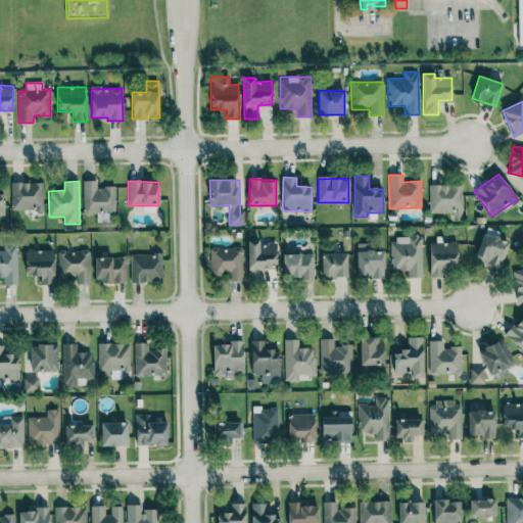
[(43,210),(43,182),(11,183),(11,210),(43,210)]
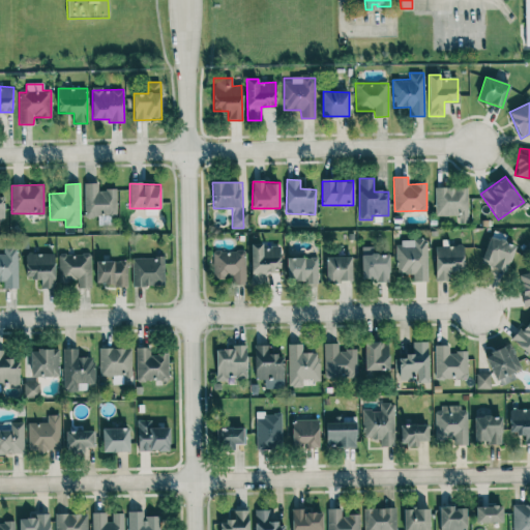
[(435,215),(459,216),(458,224),(467,224),(468,188),(436,187),(435,215)]
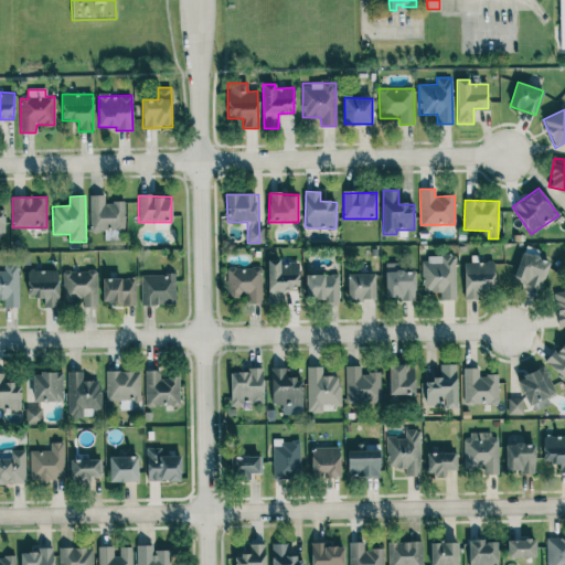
[(550,260),(521,253),(513,281),(541,289),(550,260)]
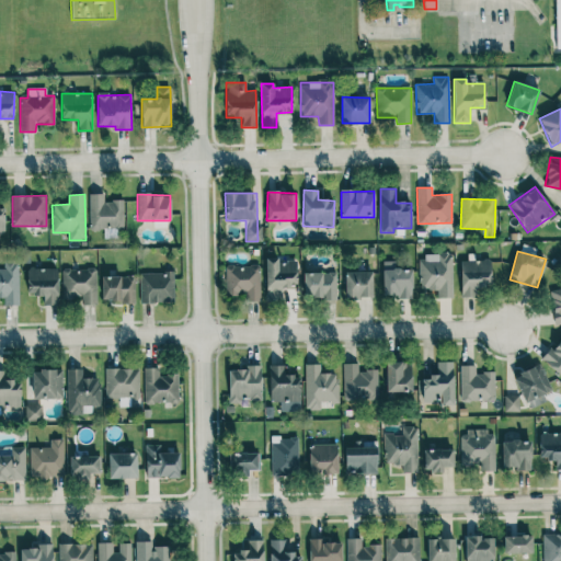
[(453,298),(451,254),(419,255),(420,289),(437,289),(437,298),(453,298)]
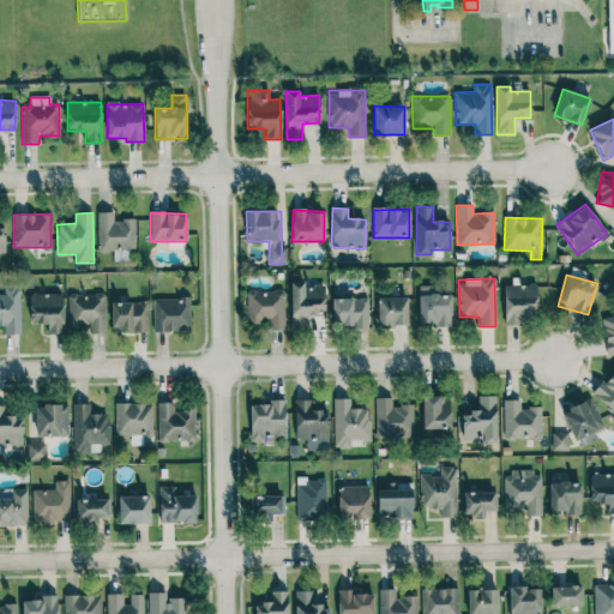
[(290,330),(308,330),(308,315),(324,315),(324,287),(304,287),(304,283),(292,282),(290,330)]
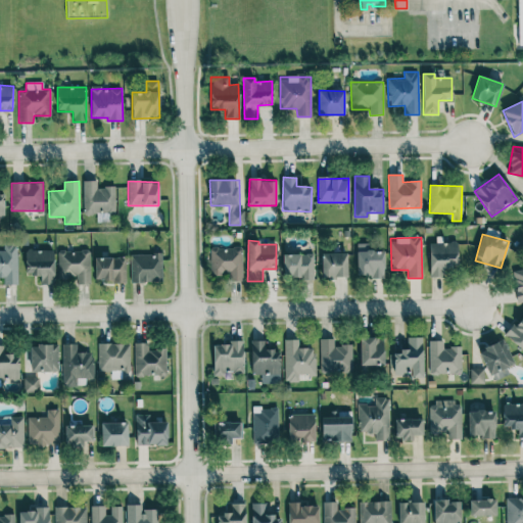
[(429,243),(430,276),(453,275),(452,265),(458,265),(457,242),(429,243)]
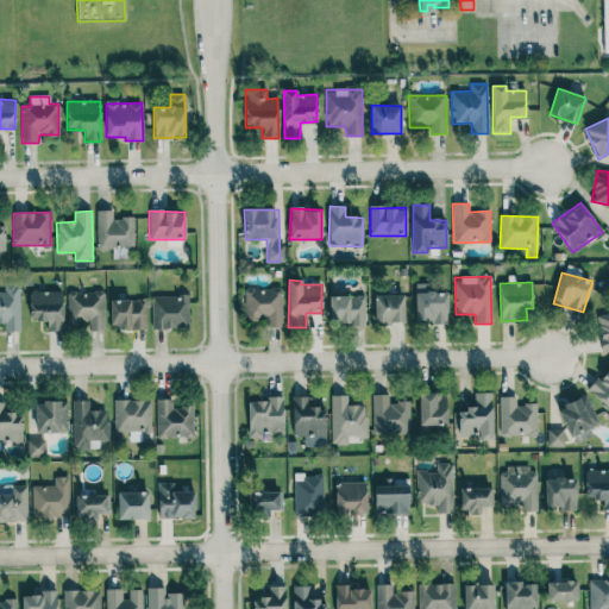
[(446,322),(447,293),(429,292),(429,284),(415,283),(414,321),(446,322)]
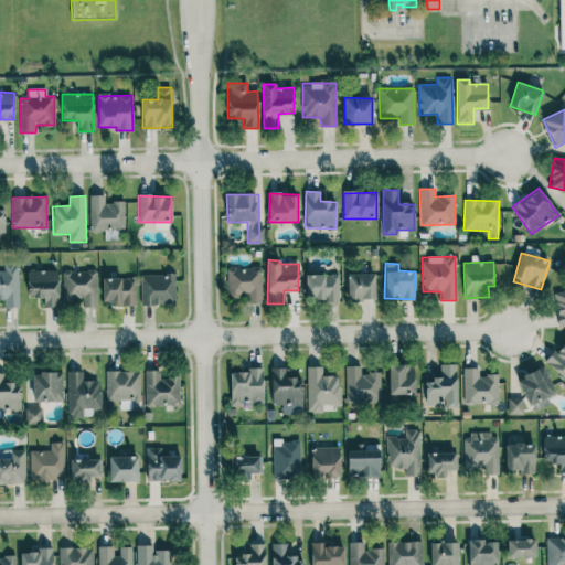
[(0,269),(0,299),(3,300),(3,308),(19,307),(19,265),(4,266),(4,270),(0,269)]
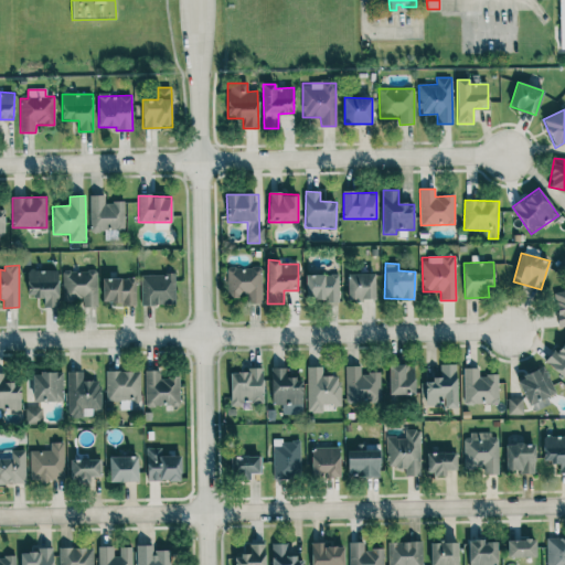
[(227,297),(246,298),(246,304),(262,304),(262,268),(227,267),(227,297)]
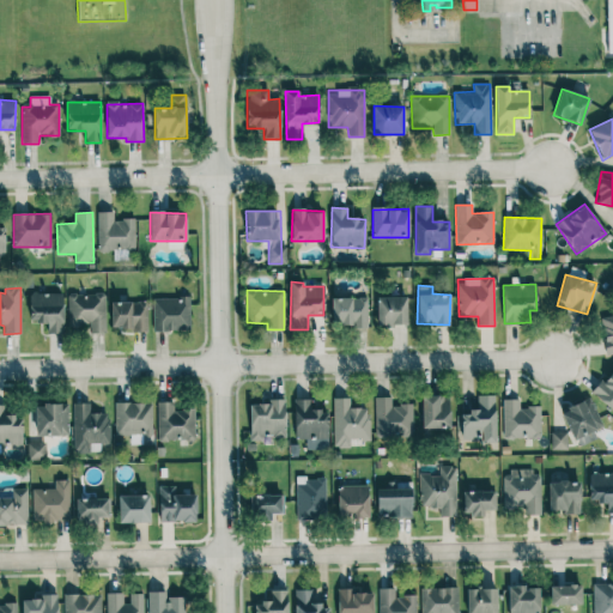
[(64,295),(30,293),(30,322),(47,322),(47,334),(62,334),(64,295)]
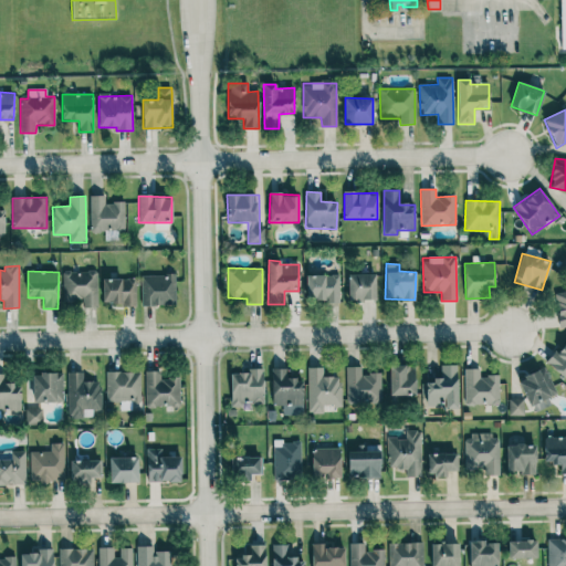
[(62,272),(63,300),(82,300),(83,307),(97,307),(96,271),(62,272)]
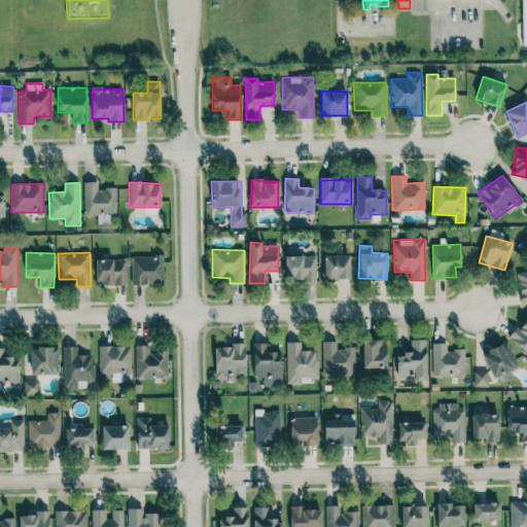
[(285,256),(285,281),(316,280),(316,255),(285,256)]
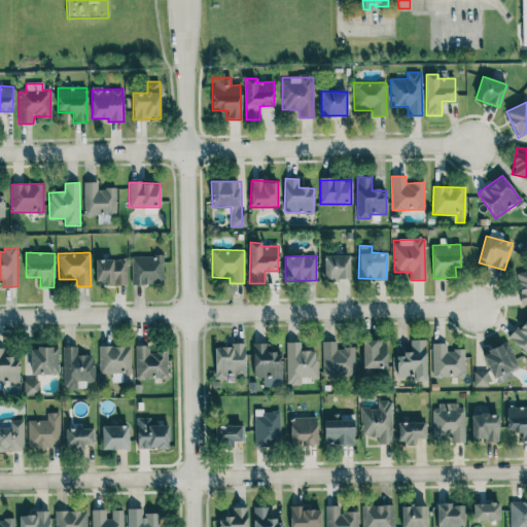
[(324,279),(350,279),(349,255),(324,255),(324,279)]
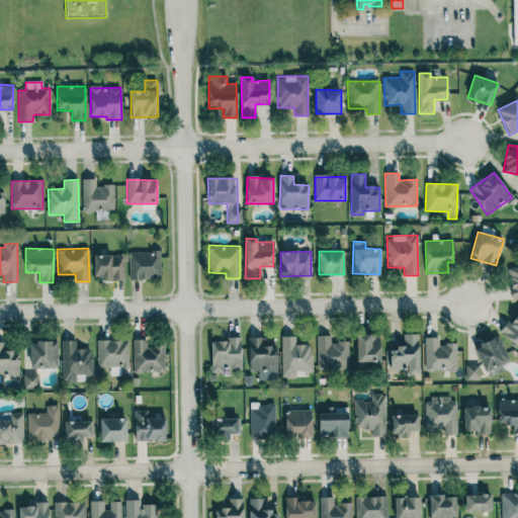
[(130,280),(161,279),(160,252),(128,252),(130,280)]
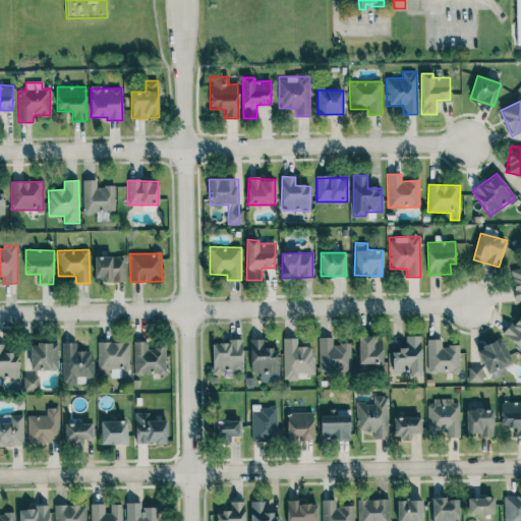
[(95,281),(124,281),(125,257),(95,256),(95,281)]
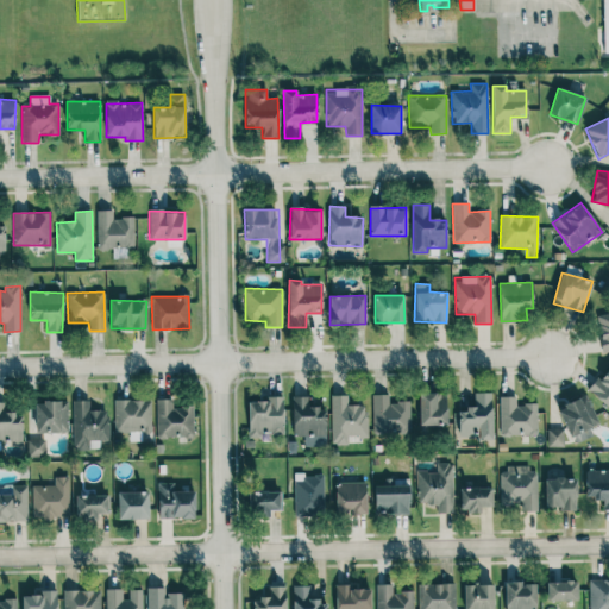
[(608,351),(608,313),(595,316),(603,352),(608,351)]
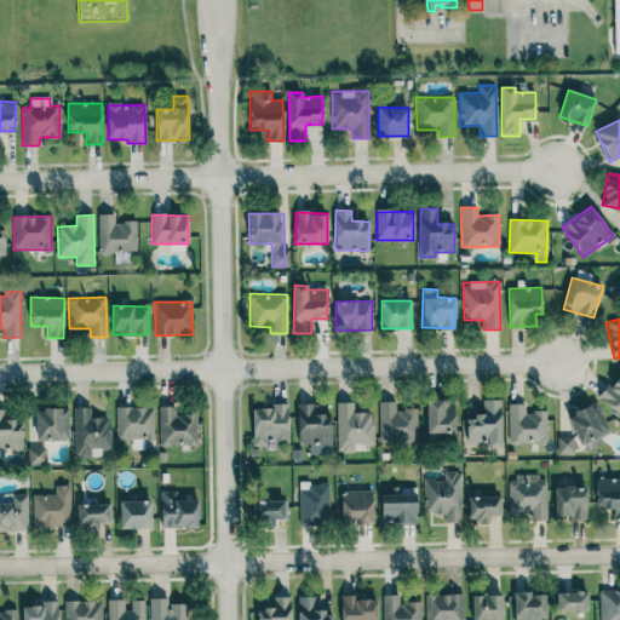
[(619,372),(600,399),(619,415),(619,372)]
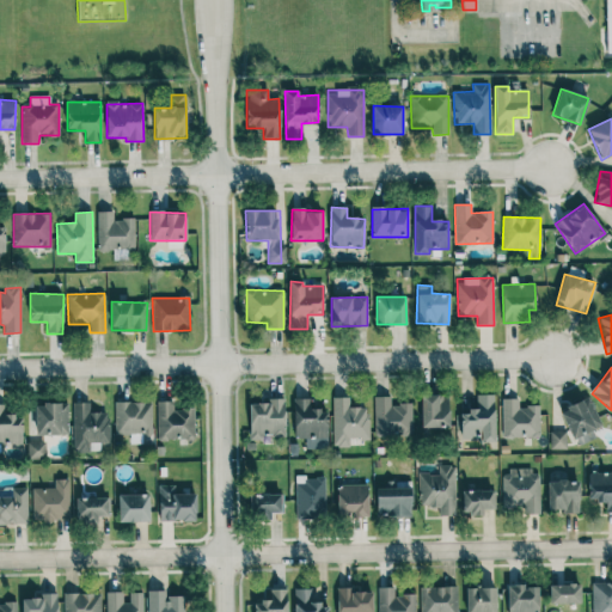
[(450,427),(448,395),(421,396),(421,428),(450,427)]
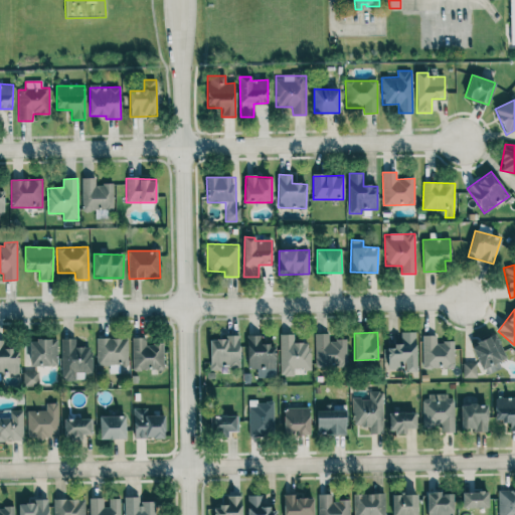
[(316,367),(347,366),(346,340),(329,340),(329,334),(315,334),(316,367)]
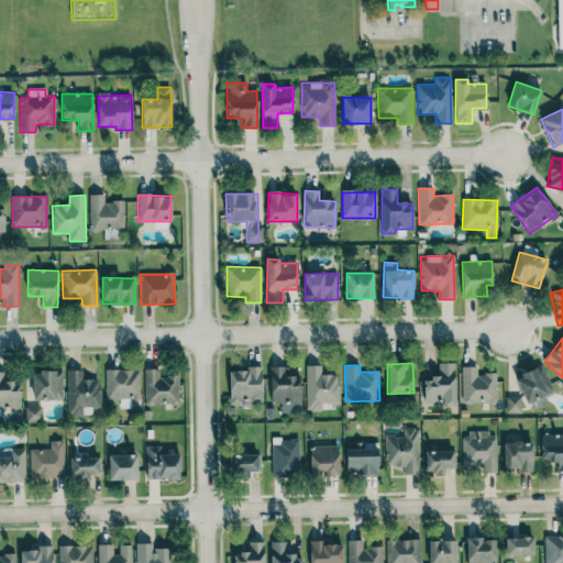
[(423,381),(423,403),(443,401),(443,407),(455,407),(454,365),(430,365),(431,381),(423,381)]
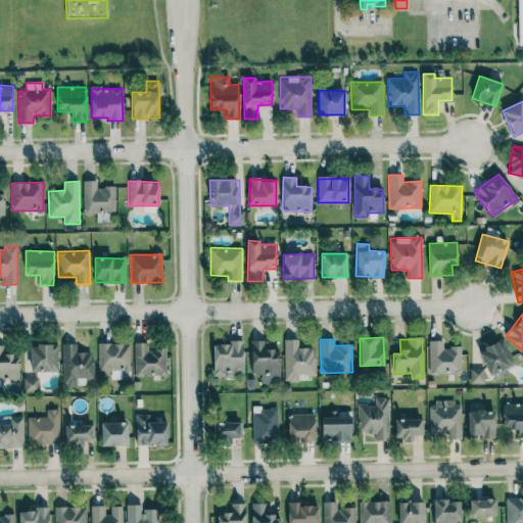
[(506,368),(514,364),(504,339),(487,345),(485,341),(476,345),(492,382),(509,375),(506,368)]
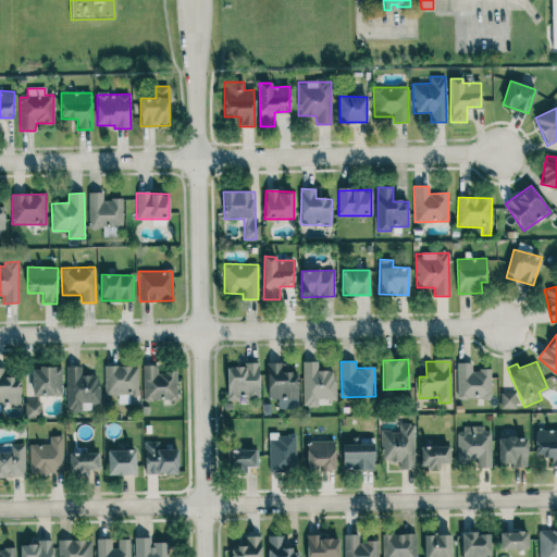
[(297,372),(280,373),(280,362),(268,362),(268,398),(277,398),(279,409),(298,408),(297,372)]
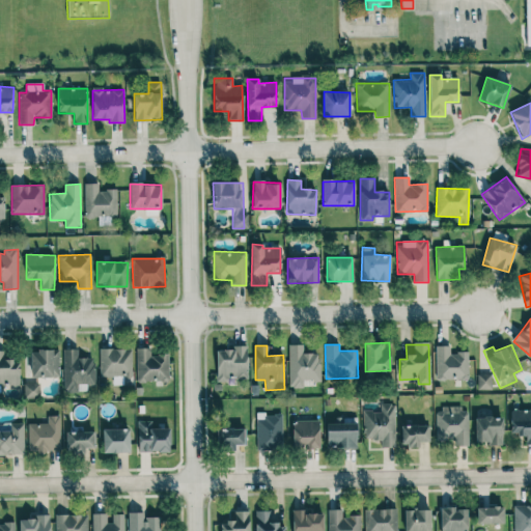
[(319,381),(319,353),(303,354),(303,345),(288,345),(289,388),(303,388),(303,381),(319,381)]
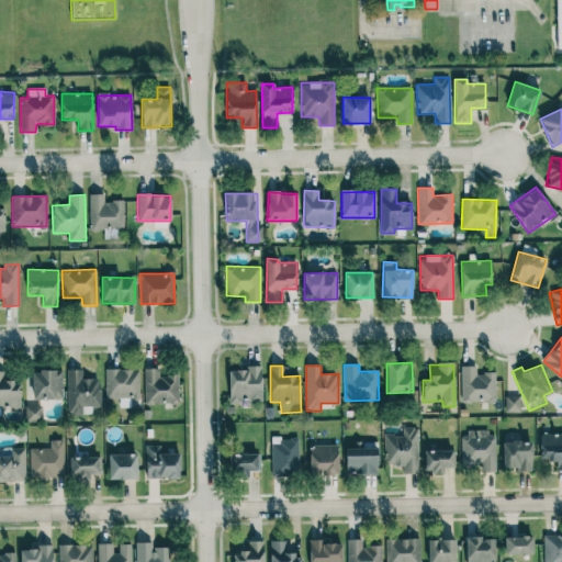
[(495,373),(475,373),(475,367),(461,366),(461,401),(495,402),(495,373)]
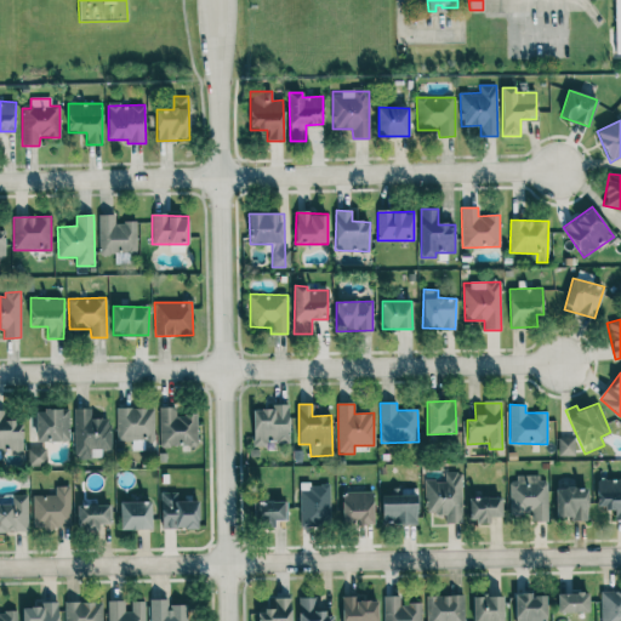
[(175,406),(159,408),(160,446),(198,446),(197,415),(176,415),(175,406)]
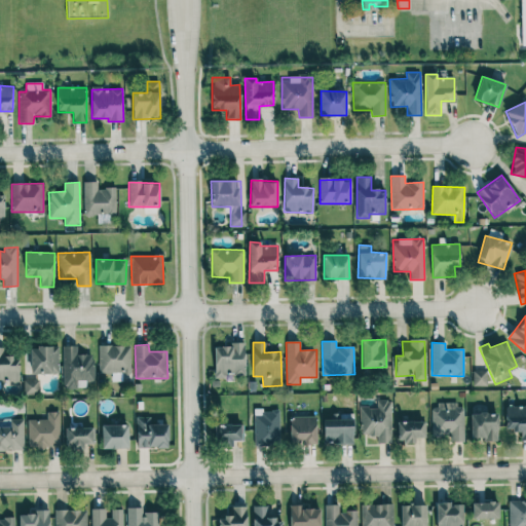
[(214,378),(226,378),(226,374),(245,374),(245,344),(214,345),(214,378)]
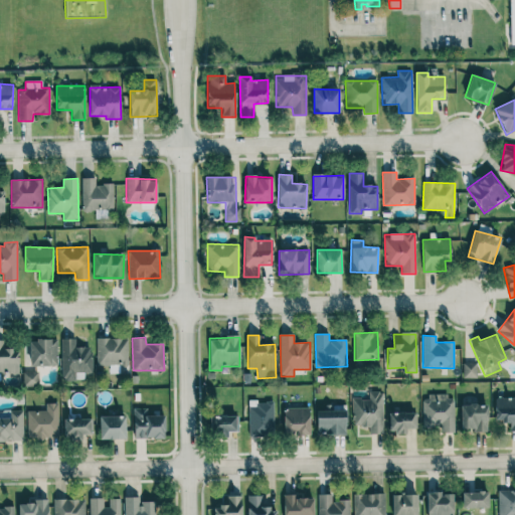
[(92,373),(92,347),(75,347),(75,338),(60,339),(61,381),(75,380),(75,373),(92,373)]
